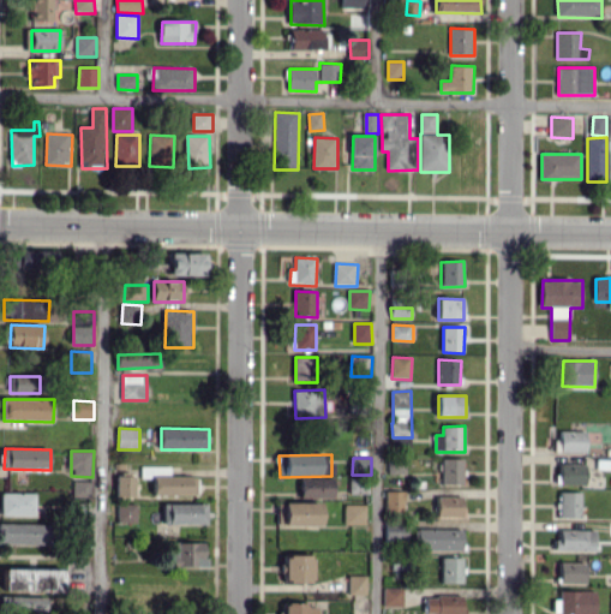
[(443,484),(465,484),(465,459),(443,458),(443,484)]
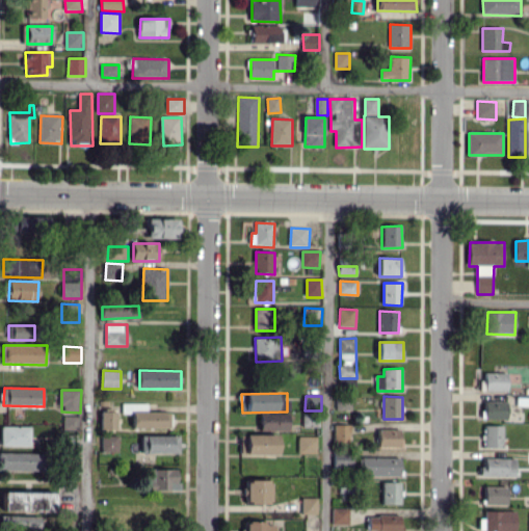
[(508,401),(485,401),(485,420),(508,420),(508,401)]
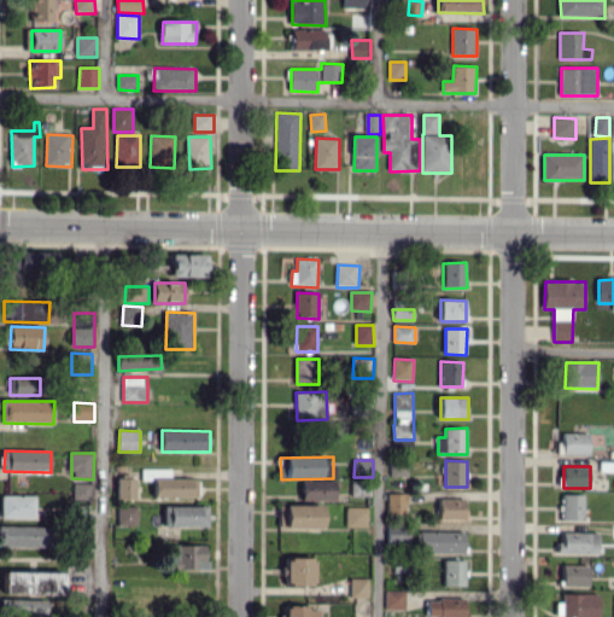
[(118,499),(136,500),(138,472),(120,472),(118,499)]
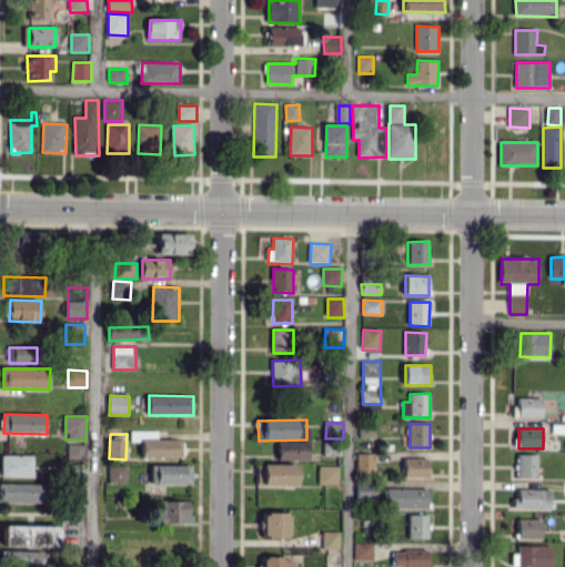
[(309,441),(279,442),(279,459),(309,459),(309,441)]
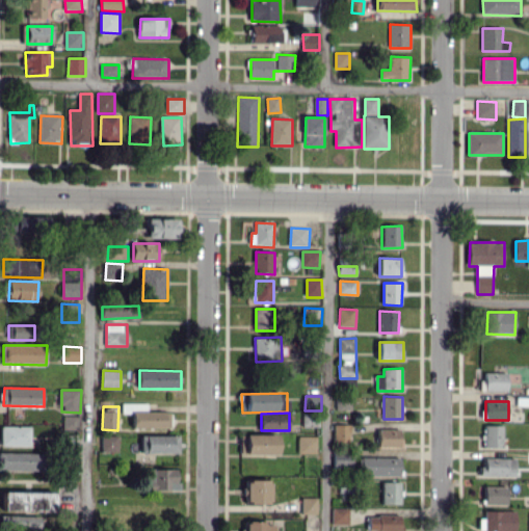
[(64,430),(81,430),(81,417),(64,416),(64,430)]
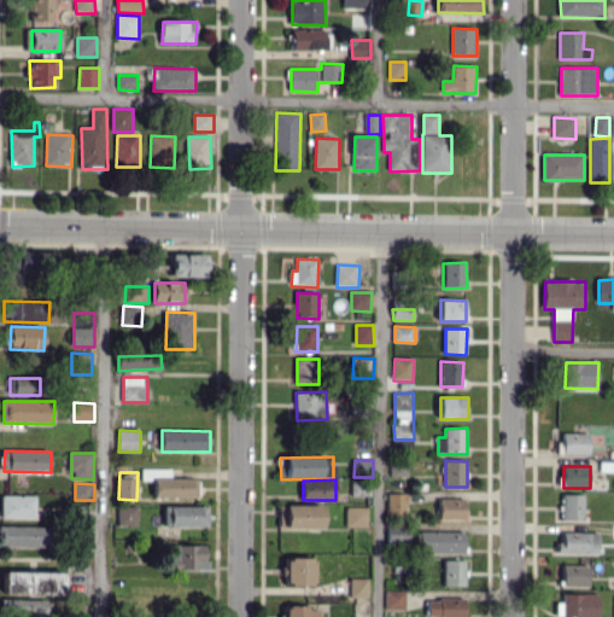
[(389,514),(408,514),(408,494),(389,494),(389,514)]
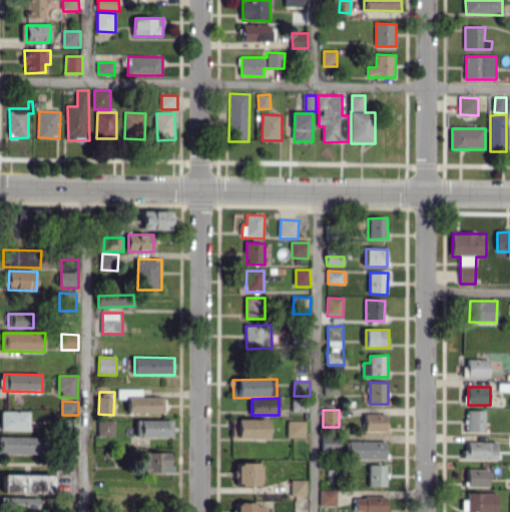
[(485,432),(486,411),(468,410),(468,432),(485,432)]
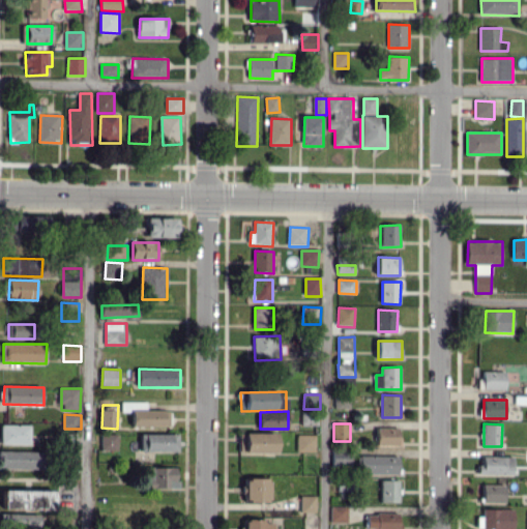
[(31,445),(31,425),(2,425),(2,445),(31,445)]
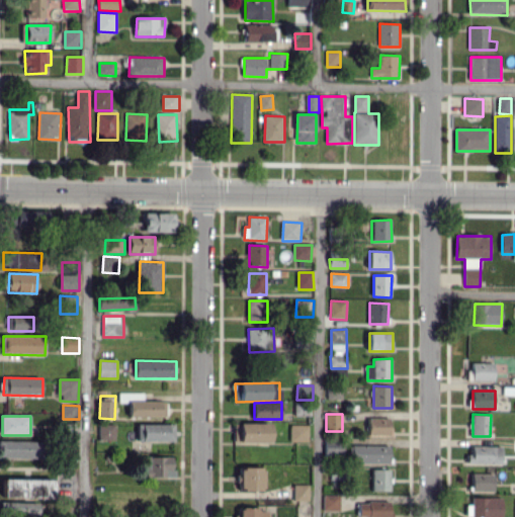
[(391,436),(391,418),(369,418),(369,436),(391,436)]
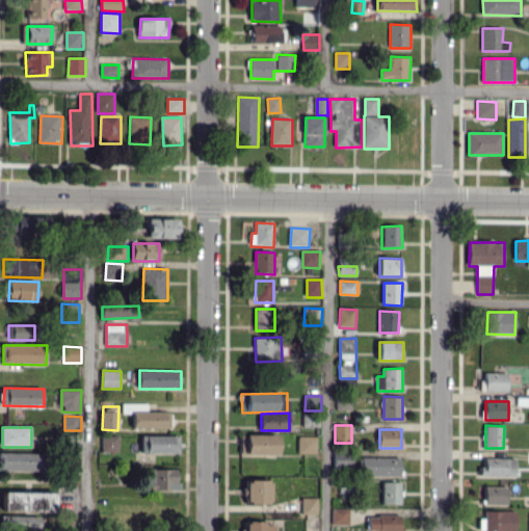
[(121,452),(120,435),(102,436),(102,453),(121,452)]
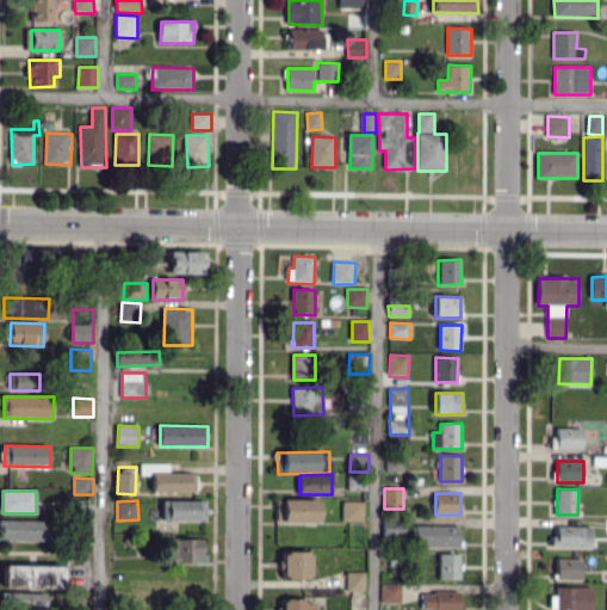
[(278,500),(277,522),(320,523),(320,500),(278,500)]
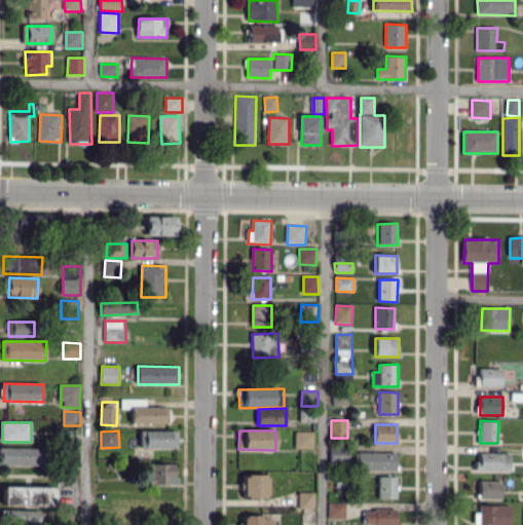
[(178,449),(178,432),(141,432),(141,449),(178,449)]
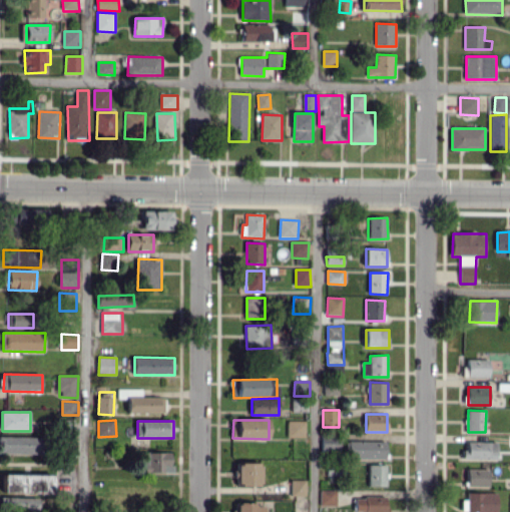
[(307,422),(289,421),(289,438),(307,438),(307,422)]
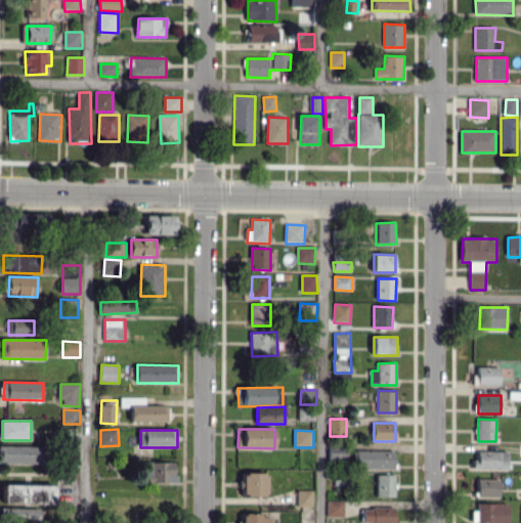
[(0,464),(44,465),(44,447),(0,446),(0,453),(0,464)]
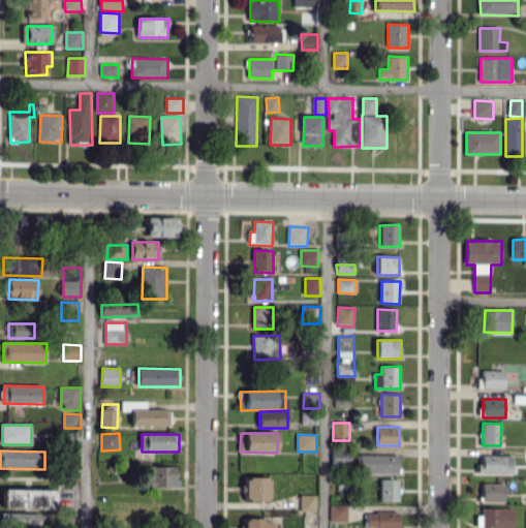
[(350,466),(350,454),(334,453),(333,466),(350,466)]
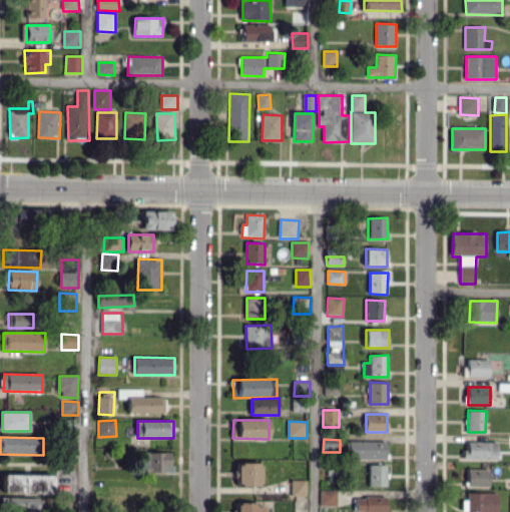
[(387,441),(348,442),(348,461),(388,460),(387,441)]
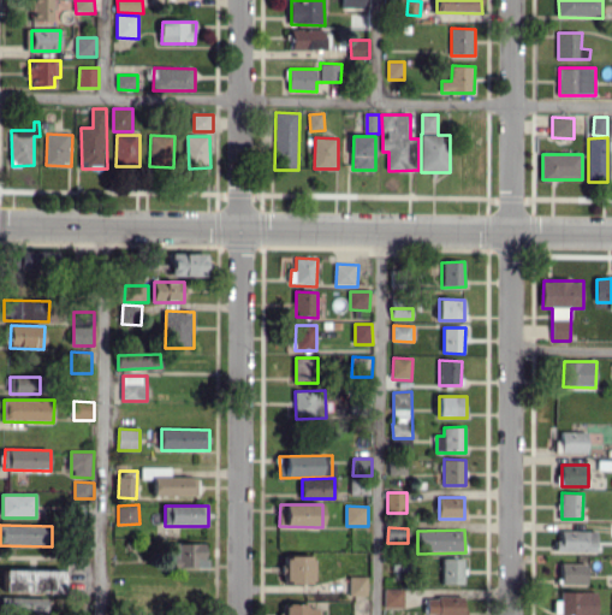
[(596,553),(598,531),(563,531),(563,540),(557,540),(557,553),(596,553)]
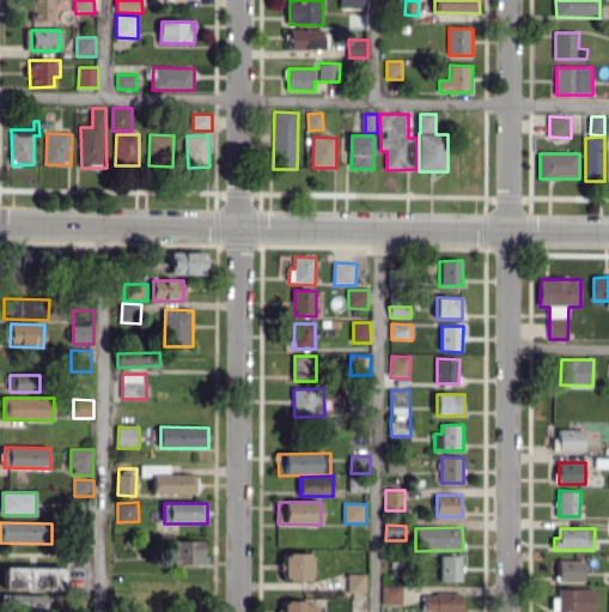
[(207,565),(207,540),(169,541),(169,565),(207,565)]
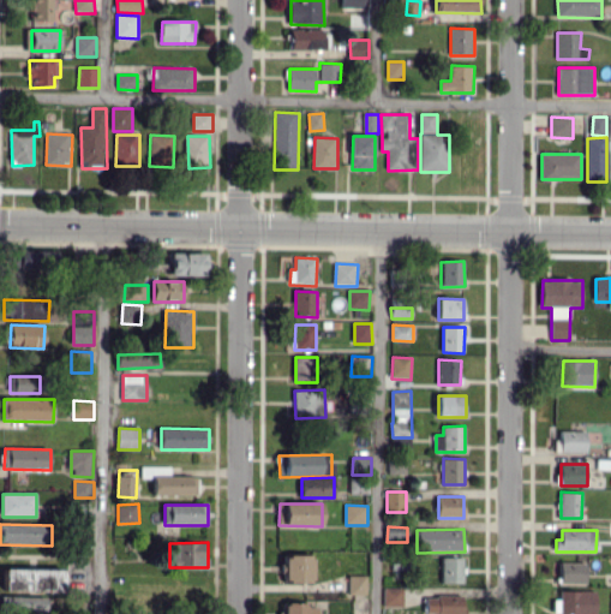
[(313,556),(285,555),(285,583),(313,583),(313,556)]
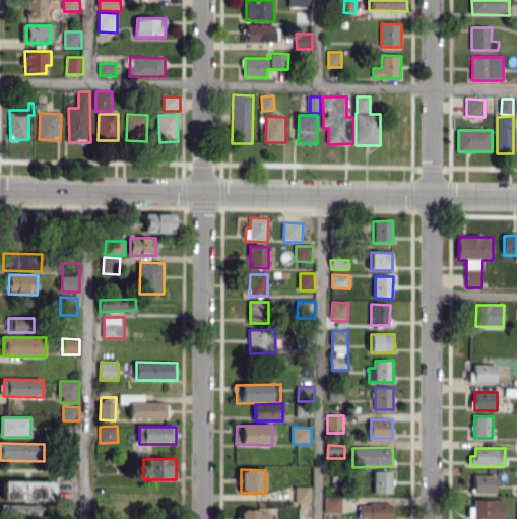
[(393,493),(393,471),(375,471),(375,494),(393,493)]
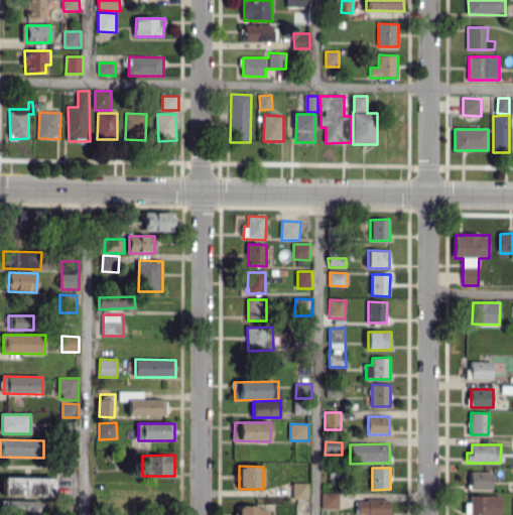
[(493,473),(471,472),(471,490),(492,491),(493,473)]
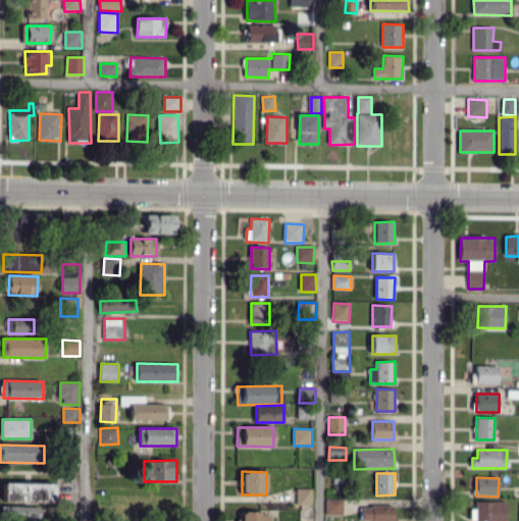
[(55,484),(5,483),(4,502),(54,502),(55,484)]
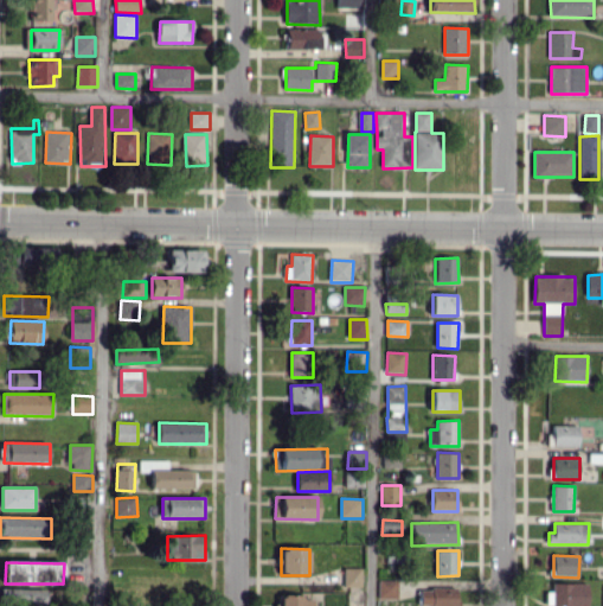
[(346,569),(346,587),(363,587),(363,568),(346,569)]
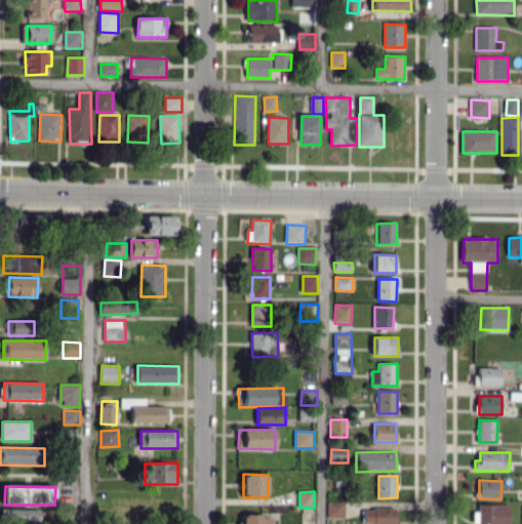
[(346,517),(346,501),(328,502),(329,518),(346,517)]
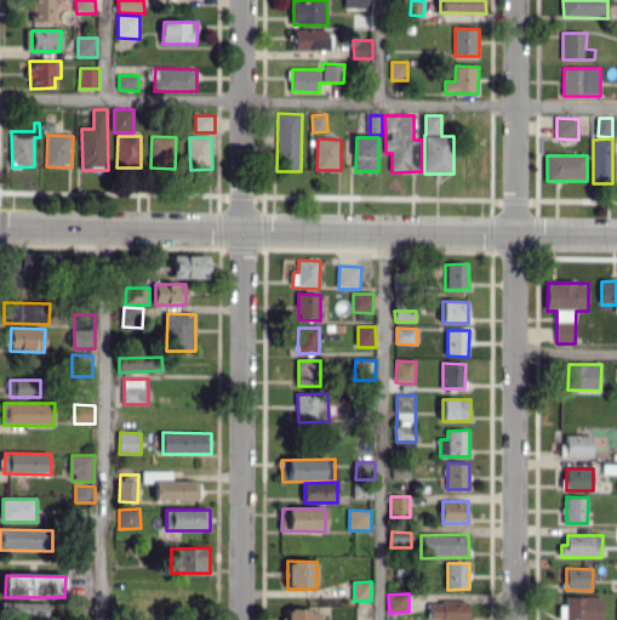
[(601,619),(601,597),(565,597),(565,608),(566,608),(565,619),(601,619)]
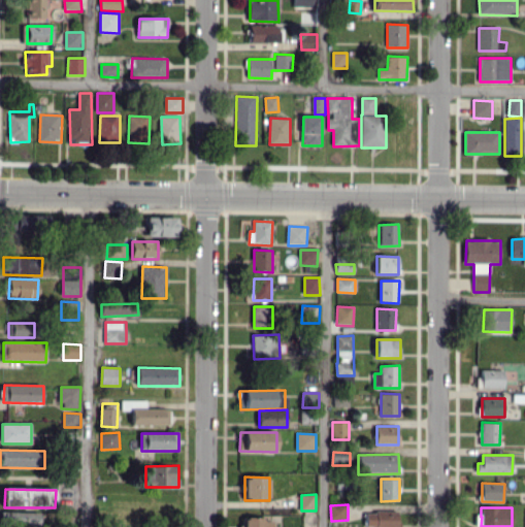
[(399,526),(400,512),(366,512),(366,526),(399,526)]
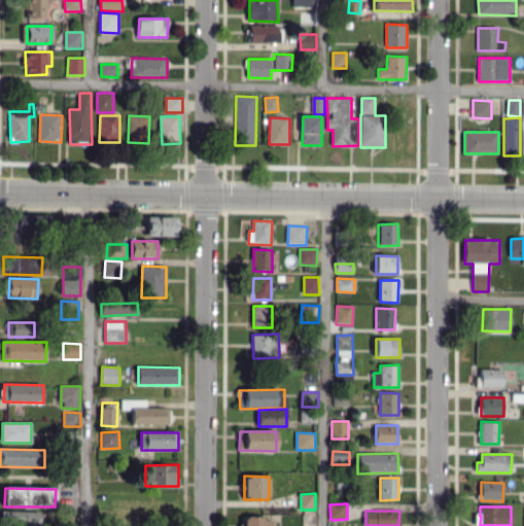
[(39,525),(40,512),(4,512),(3,525),(39,525)]
